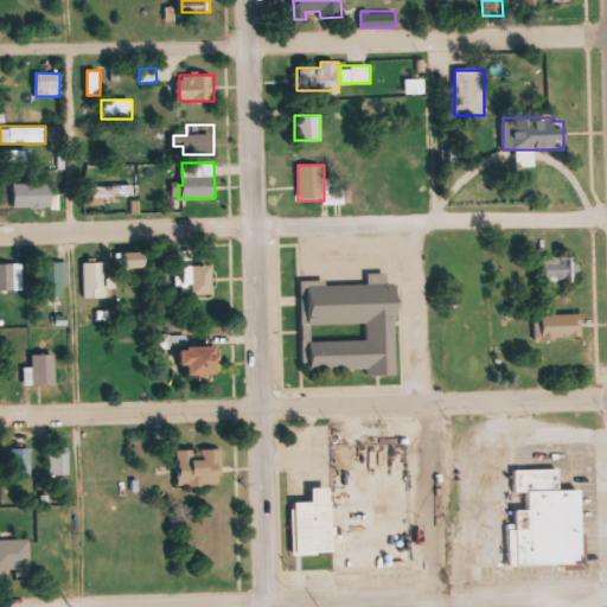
[(13,183),(13,208),(51,206),(51,181),(13,183)]
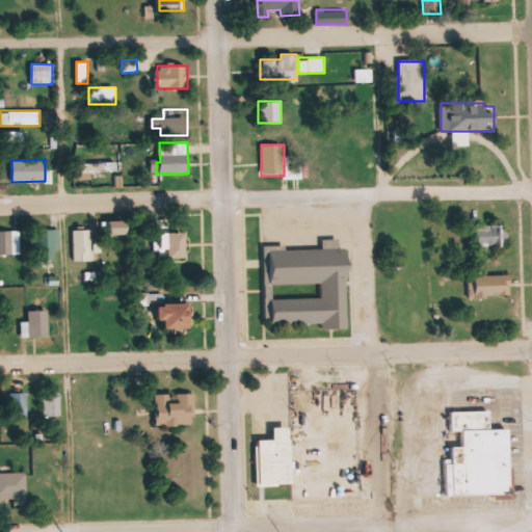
[(117,162),(81,162),(81,173),(117,173),(117,162)]
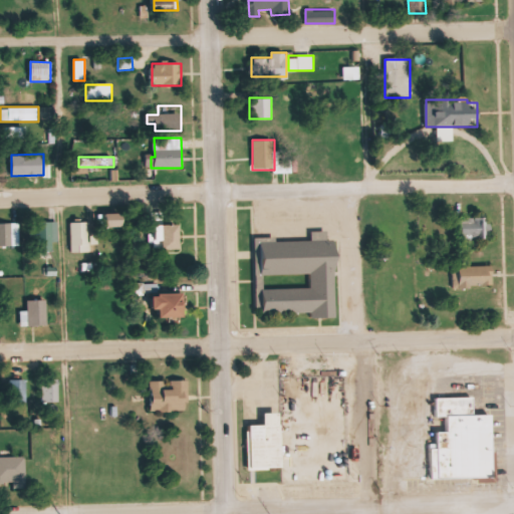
[(122,227),(122,213),(106,213),(106,227),(122,227)]
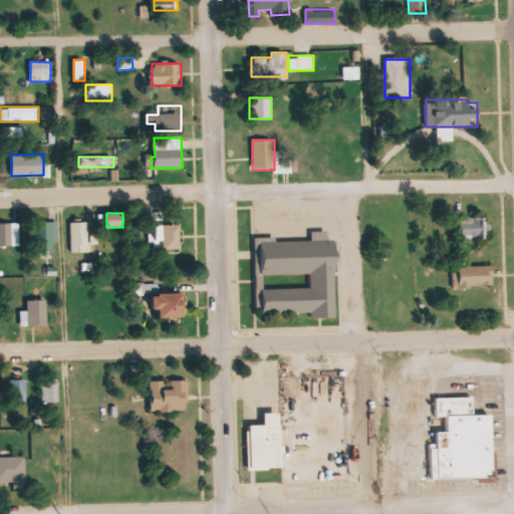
[(461,243),(486,243),(486,218),(461,218),(461,243)]
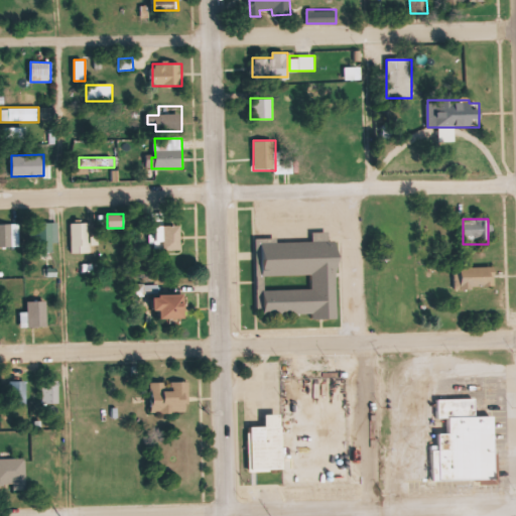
[(0,246),(19,247),(19,224),(0,223),(0,246)]
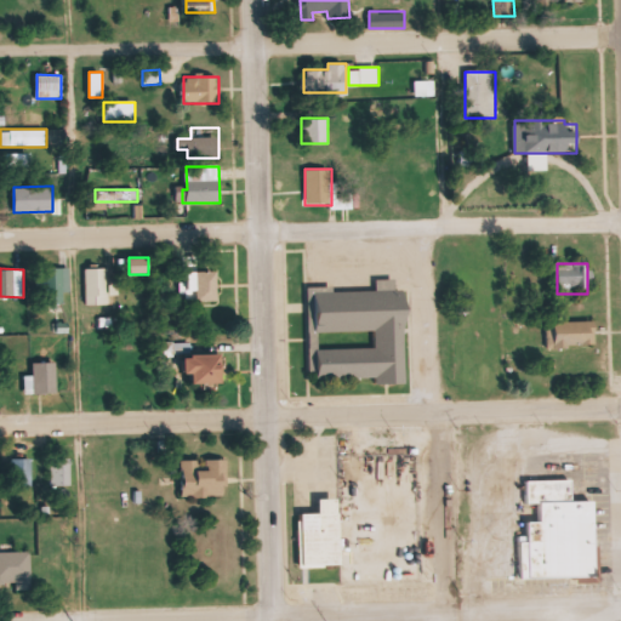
[(64,303),(64,294),(70,294),(70,268),(49,268),(49,303),(64,303)]
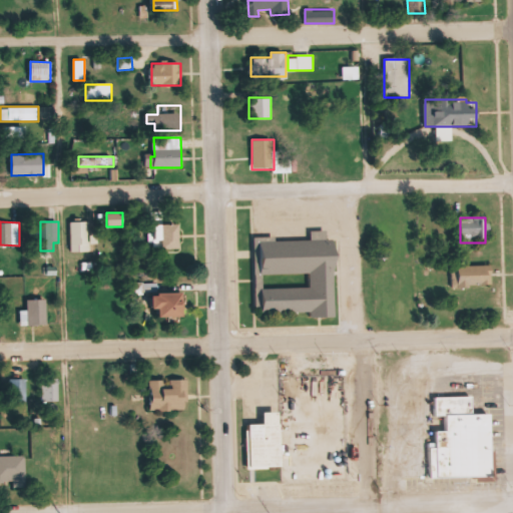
[(70,221),(70,251),(88,251),(88,221),(70,221)]
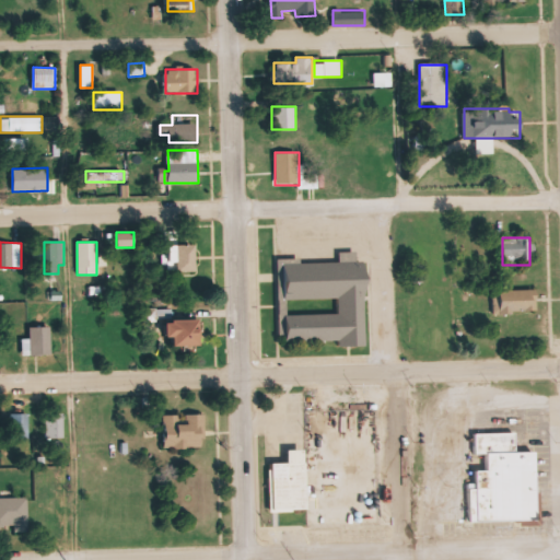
[(196,271),(196,244),(172,244),(172,263),(176,263),(176,271),(196,271)]
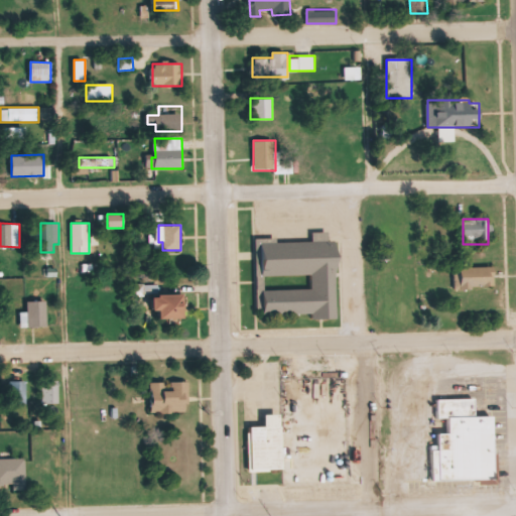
[(337,317),(336,241),(328,241),(328,233),(312,233),(312,241),(276,242),(276,237),(257,238),(259,314),(312,313),(312,318),(337,317)]
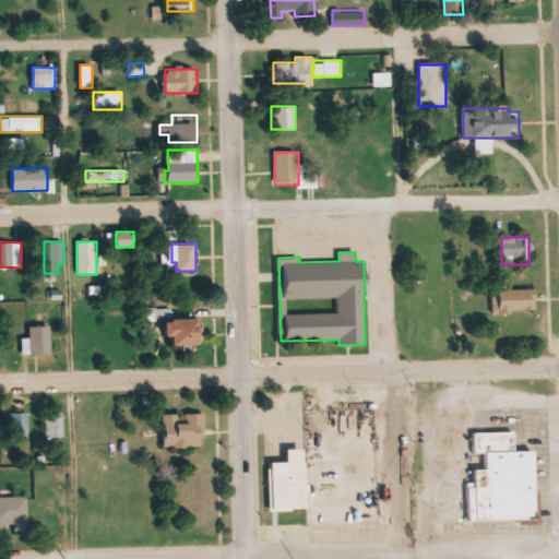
[(492,312),(537,312),(537,289),(492,289),(492,312)]
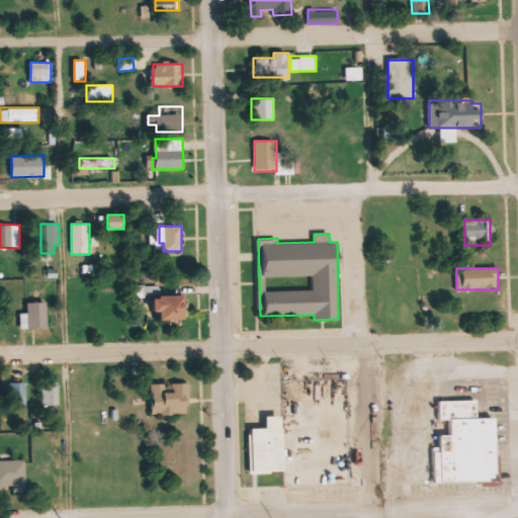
[(157,294),(157,292),(155,292),(155,320),(185,320),(185,294),(157,294)]
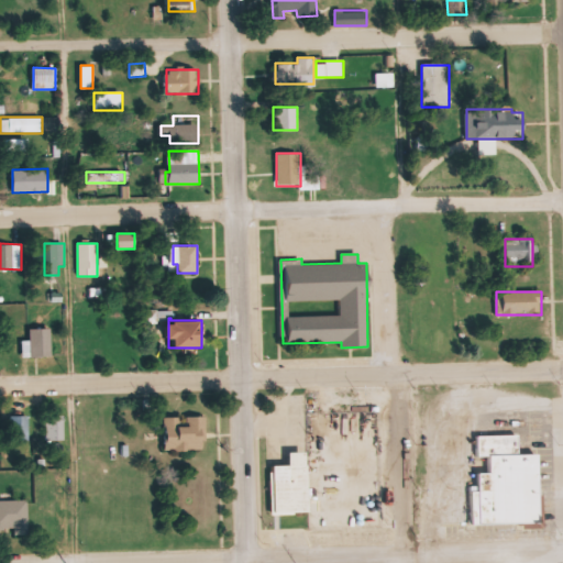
[(51,356),(51,329),(30,329),(30,342),(23,342),(23,356),(51,356)]
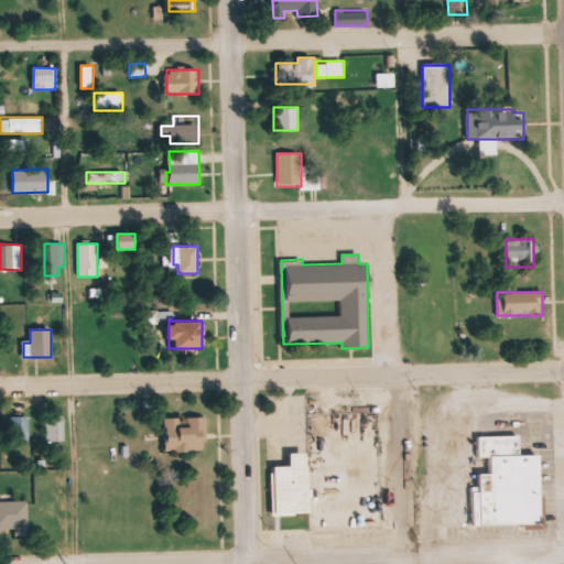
[(30,436),(28,414),(9,416),(11,438),(30,436)]
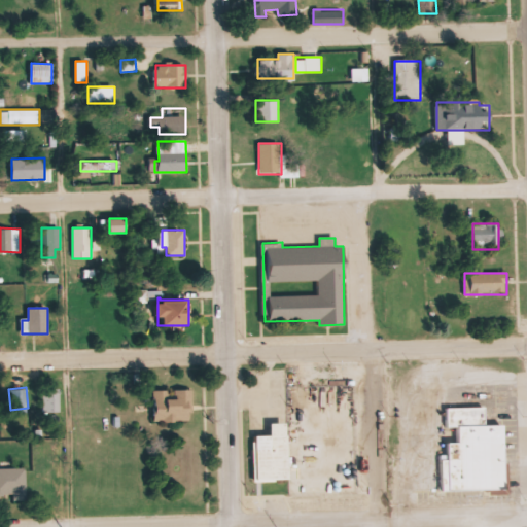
[(61,412),(61,388),(43,388),(43,412),(61,412)]
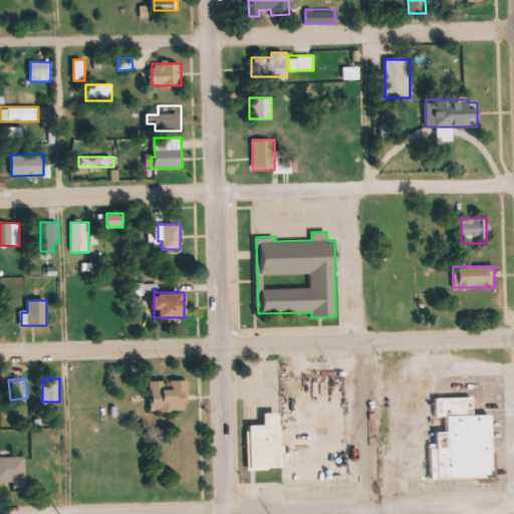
[(150,410),(188,410),(188,379),(150,379),(150,410)]
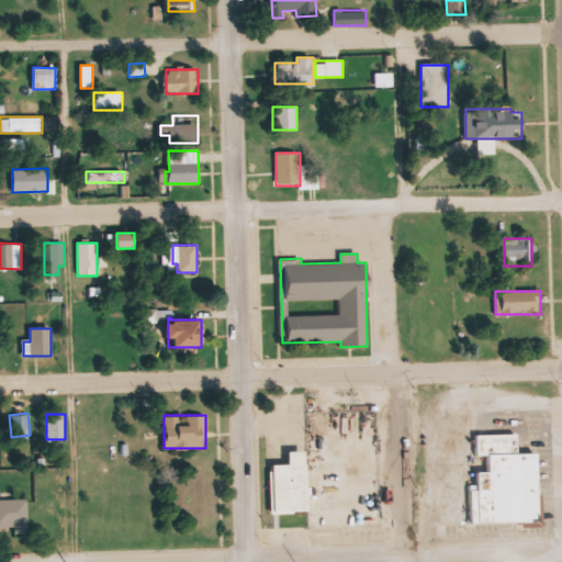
[(538,452),(517,453),(517,434),(476,434),(476,456),(489,456),(489,471),(476,471),(476,486),(470,486),(471,523),(539,523),(538,452)]
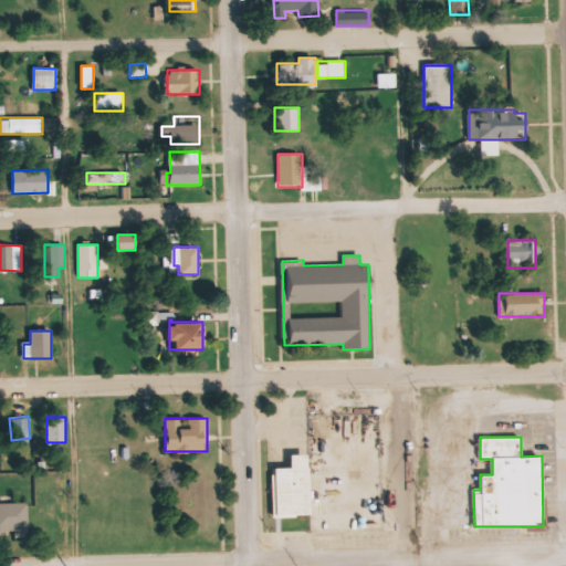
[(291,454),(291,468),(272,468),(273,515),(310,514),(308,453),(291,454)]
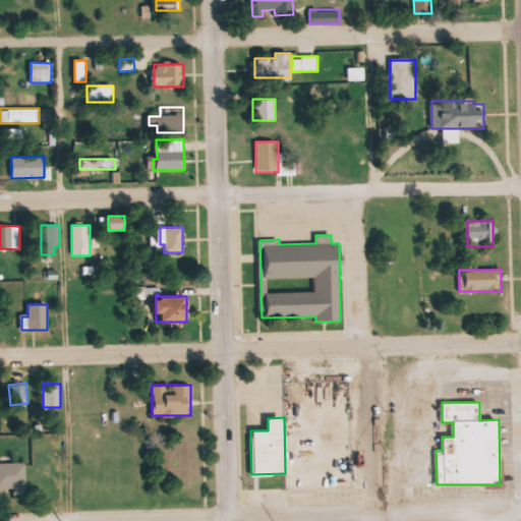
[(0,493),(26,493),(26,463),(0,462),(0,493)]
